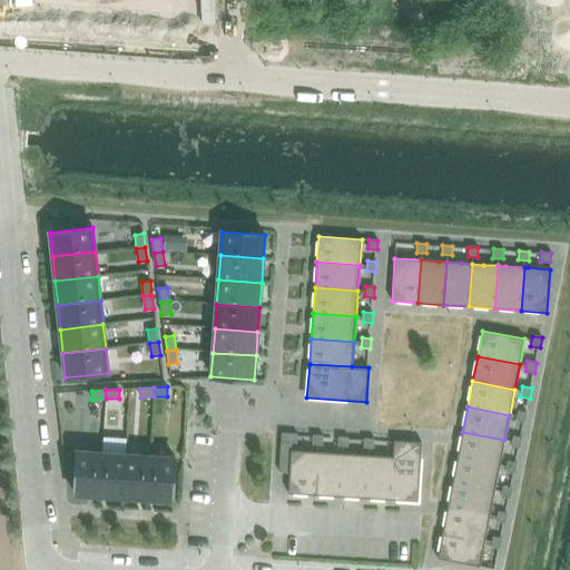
[(516,421),(524,423),(527,413),(518,411),(516,421)]
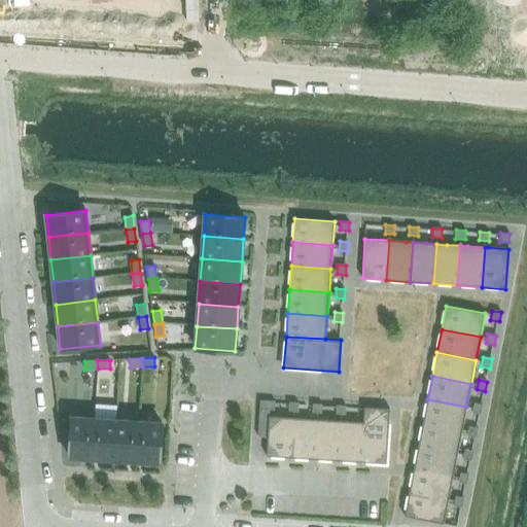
[(462,430),(466,407),(427,399),(423,423),(462,430)]
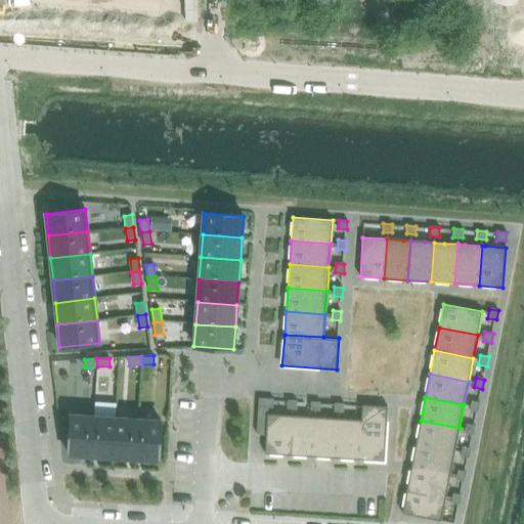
[(289,455),(291,416),(267,415),(268,407),(273,408),(273,399),(259,398),(257,434),(266,435),(265,453),(289,455)]
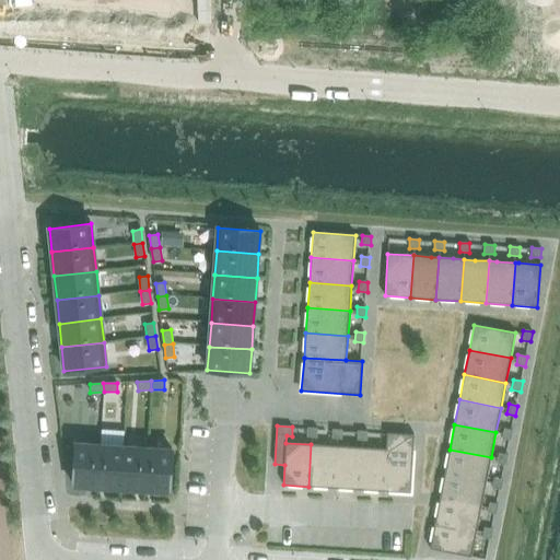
[(317,438),(317,429),(307,428),(306,436),(317,438)]
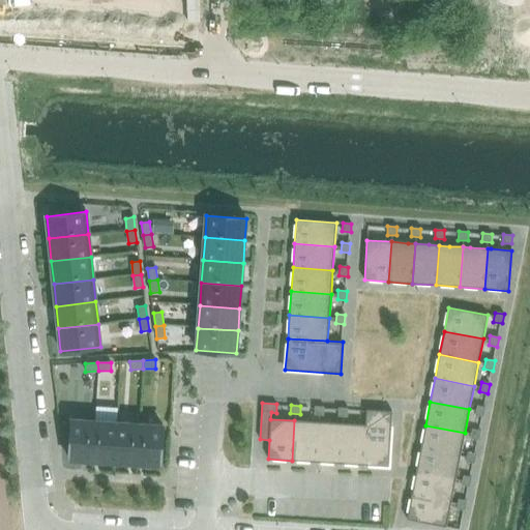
[(475,415),(483,417),(486,408),(476,406),(475,415)]
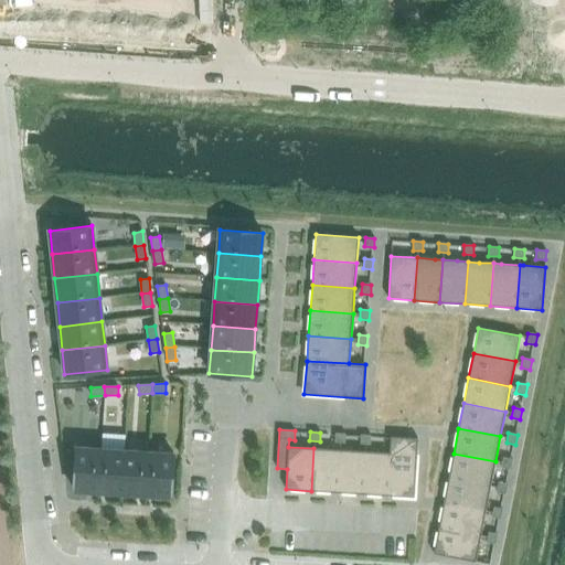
[(344,444),(345,434),(336,434),(334,443),(344,444)]
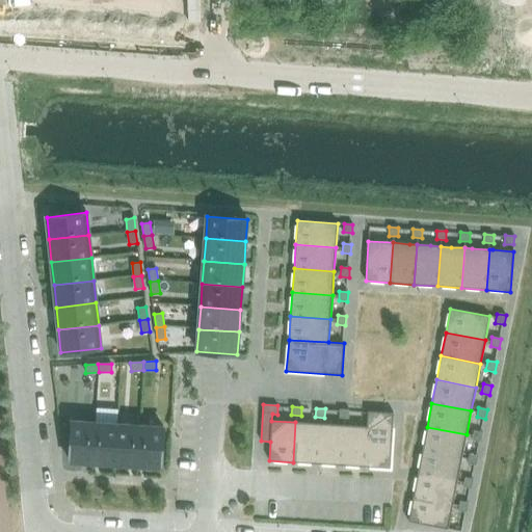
[(349,419),(349,410),(340,409),(339,418),(349,419)]
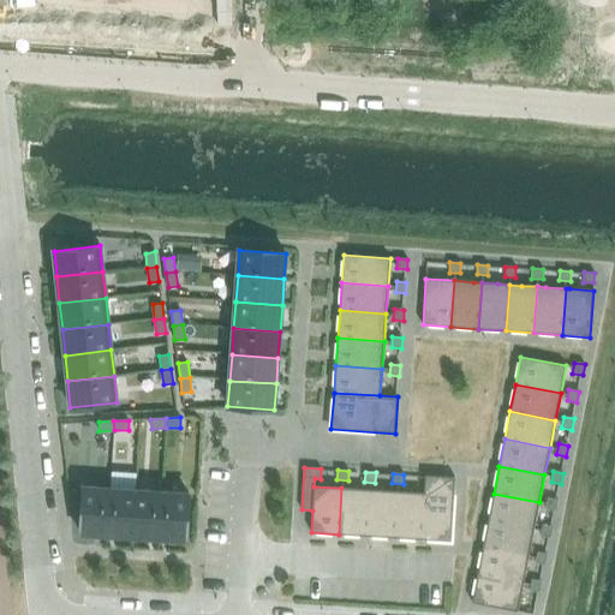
[(424,494),(421,539),(451,542),(455,477),(425,476),(424,494)]
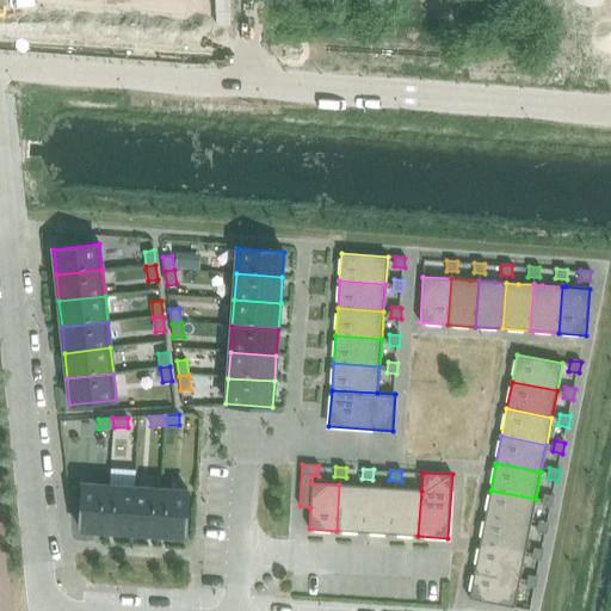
[(80,530),(106,531),(109,486),(82,483),(80,530)]
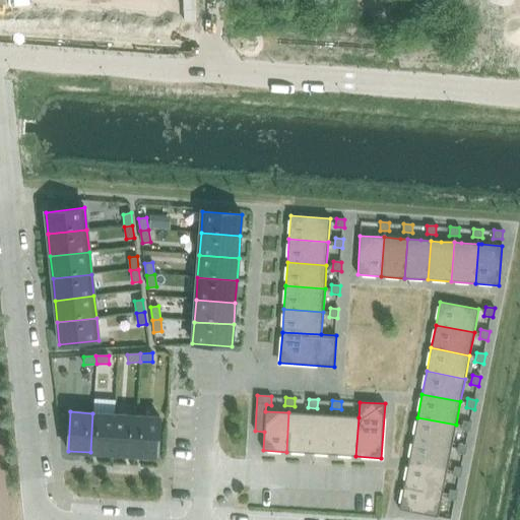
[(310,453),(312,414),(288,412),(286,452),(310,453)]
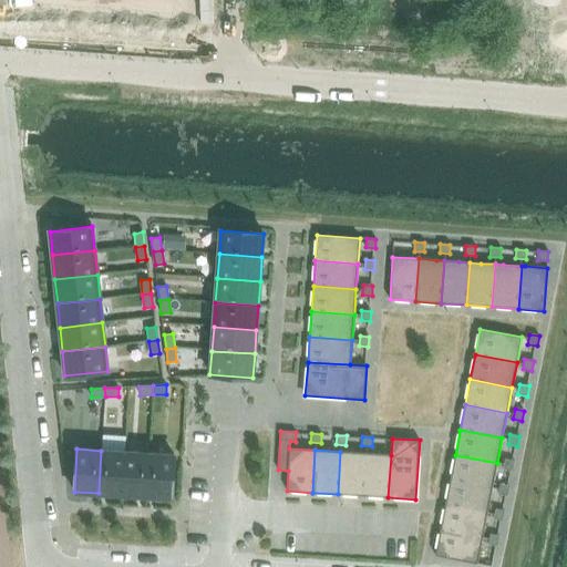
[(125,452),(101,451),(99,493),(123,495),(125,452)]
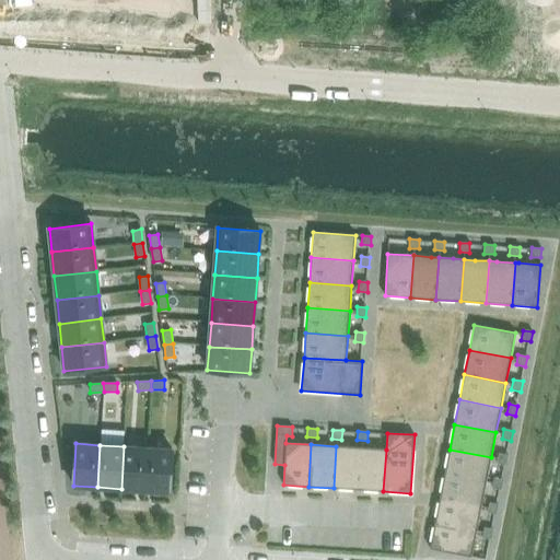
[(148,448),(124,446),(121,489),(146,490),(148,448)]
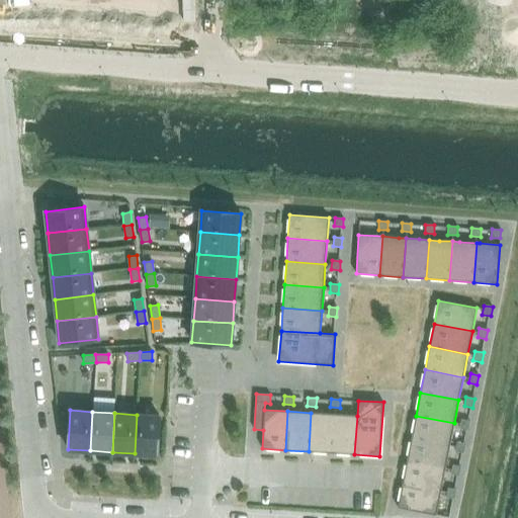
[(334,414),(311,413),(309,451),(332,453),(334,414)]
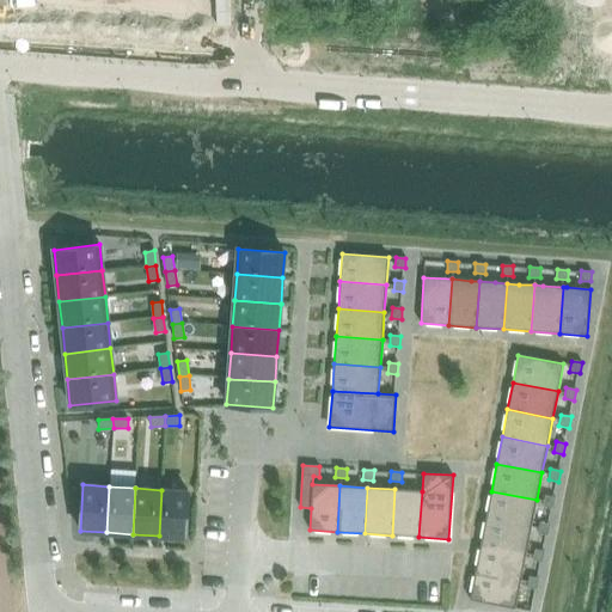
[(422,491),(395,489),(392,536),(418,537),(422,491)]
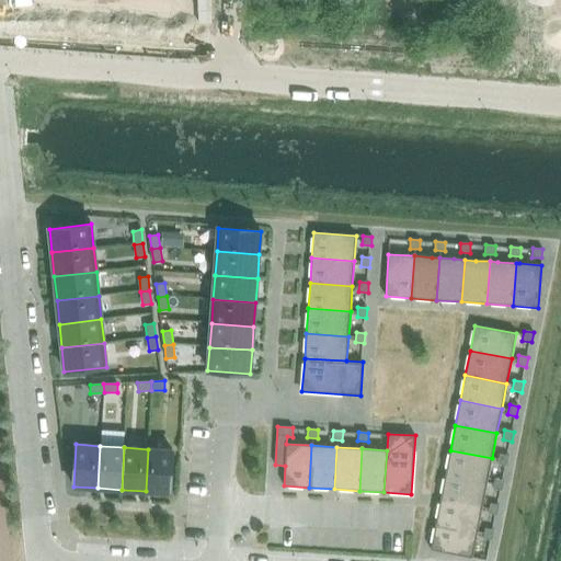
[(172,450),(148,449),(146,491),(170,493),(172,450)]
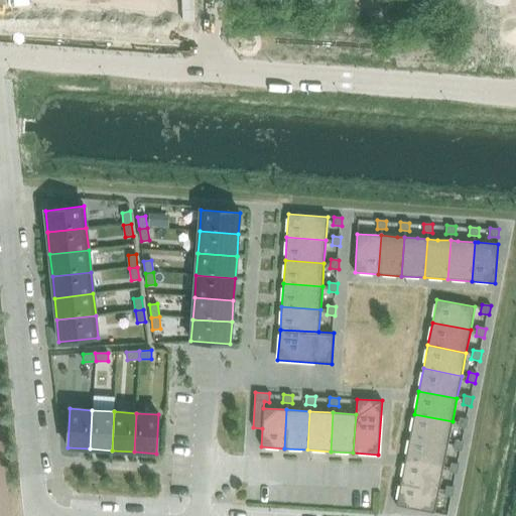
[(447,444),(453,421),(414,414),(409,437),(447,444)]
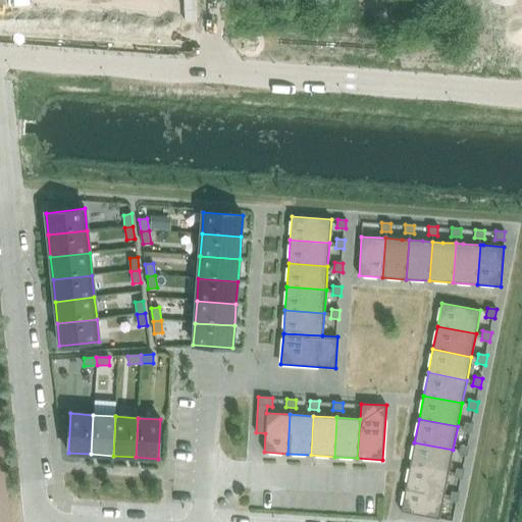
[(463,432),(471,433),(473,424),(465,422),(463,432)]
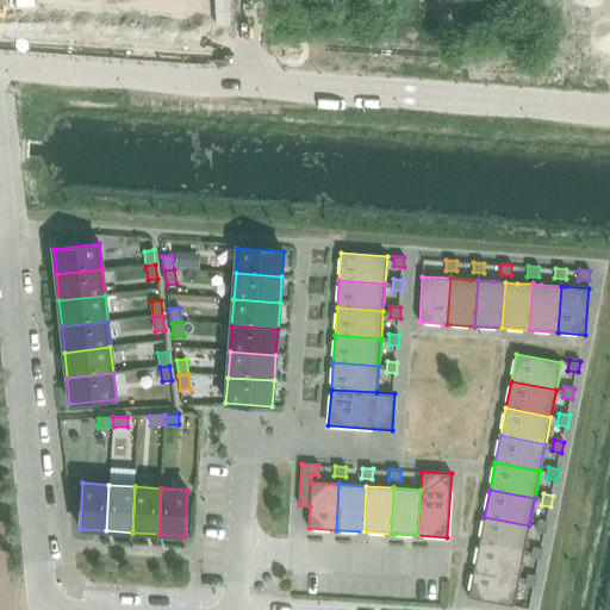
[(524,553),(529,526),(484,517),(479,543),(524,553)]
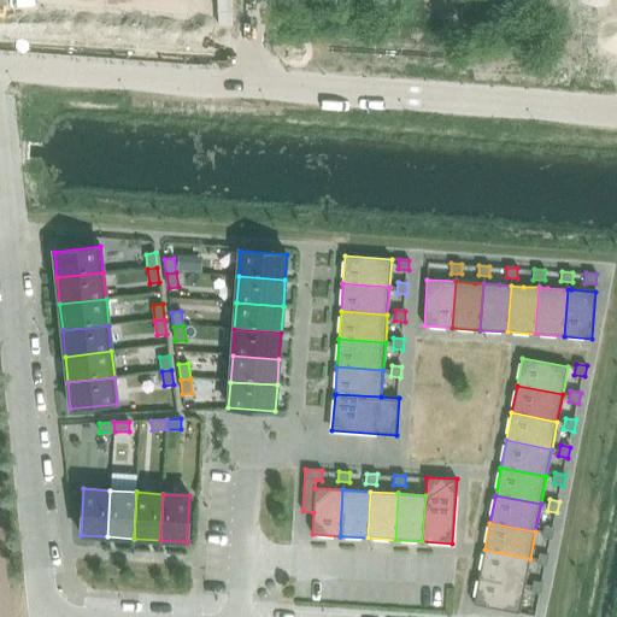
[(542,538),(552,540),(554,529),(545,527),(542,538)]
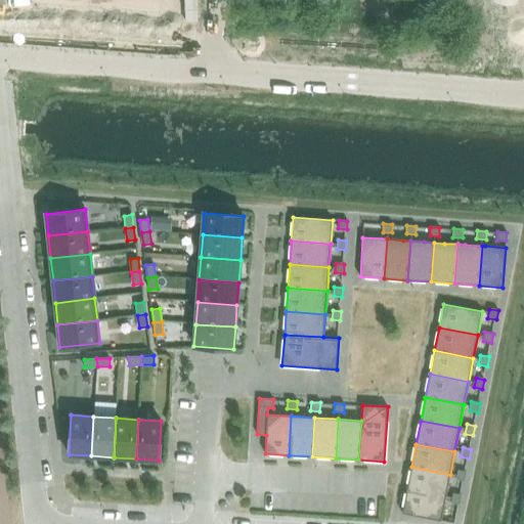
[(445,498),(450,475),(411,467),(406,490),(445,498)]
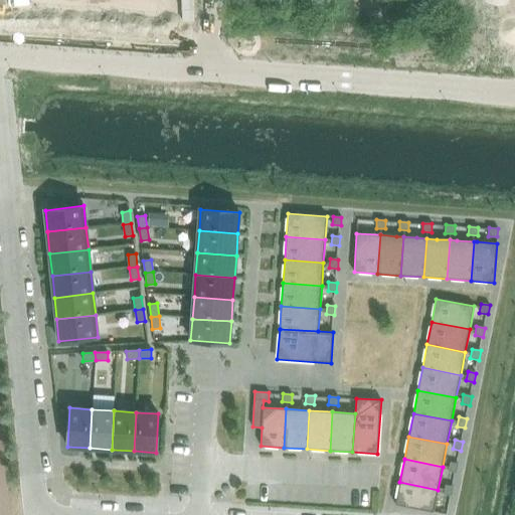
[(448,472),(457,473),(458,464),(450,463),(448,472)]
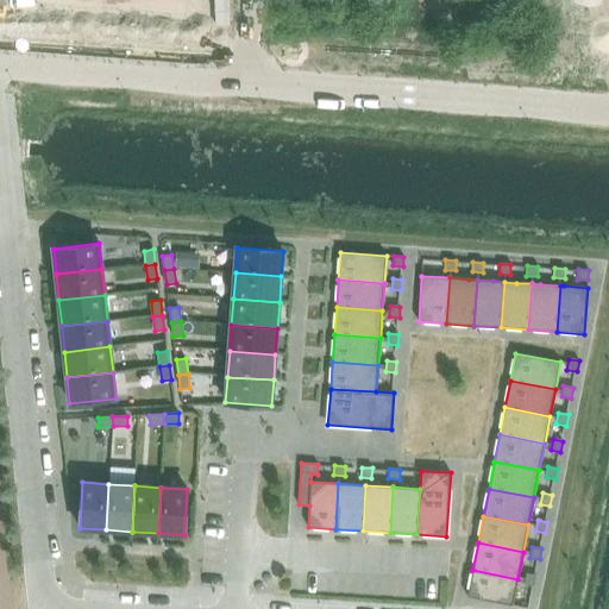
[(513,606),(518,579),(472,570),(468,597),(513,606)]
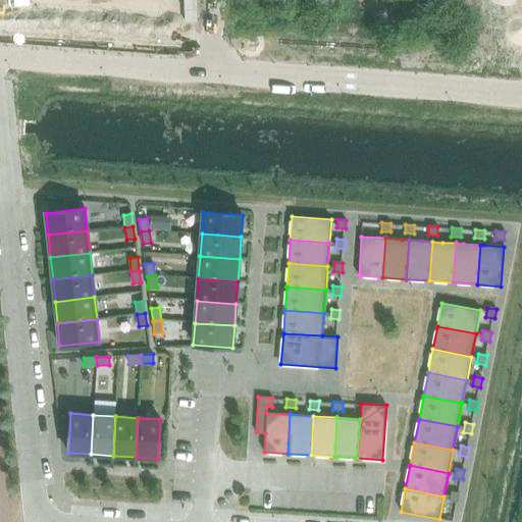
[(450,501),(458,503),(460,493),(452,491),(450,501)]
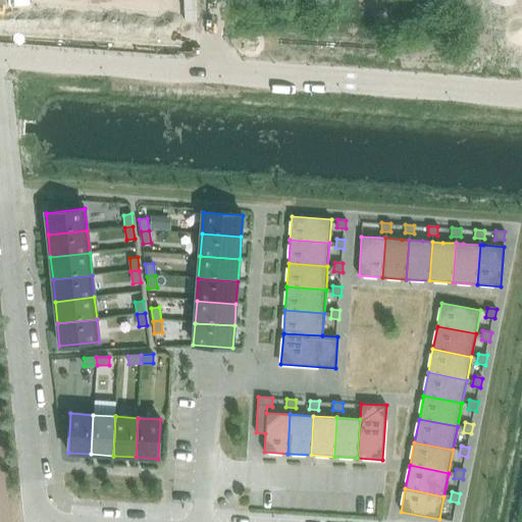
All buildings are outlined.
